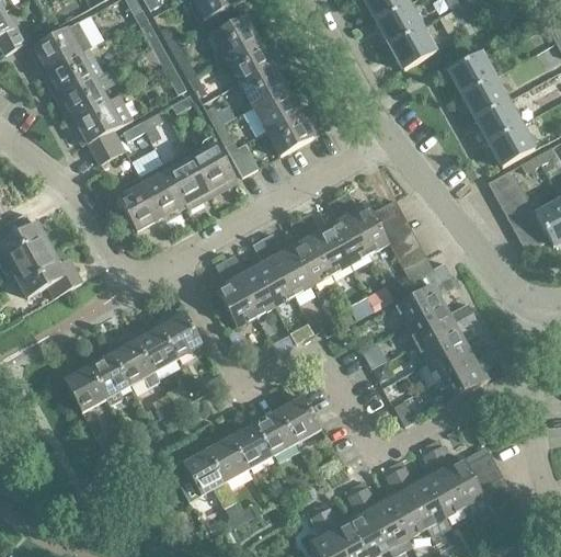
[(12,30),(2,12),(13,6),(10,0),(0,0),(0,46),(4,55),(27,42),(19,25),(12,30)]
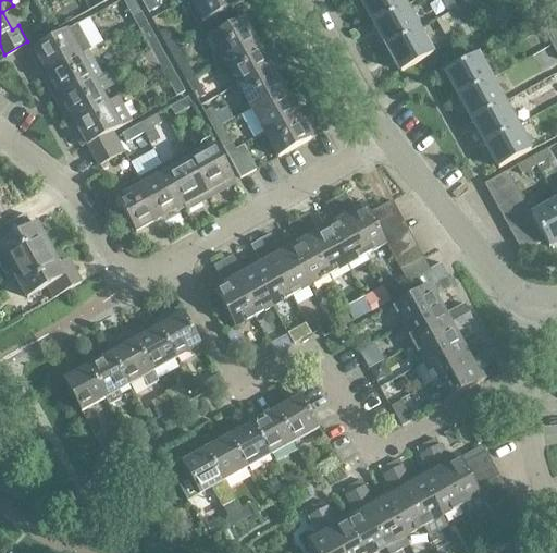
[(124,0),(132,14),(140,10),(134,0),(124,0)]
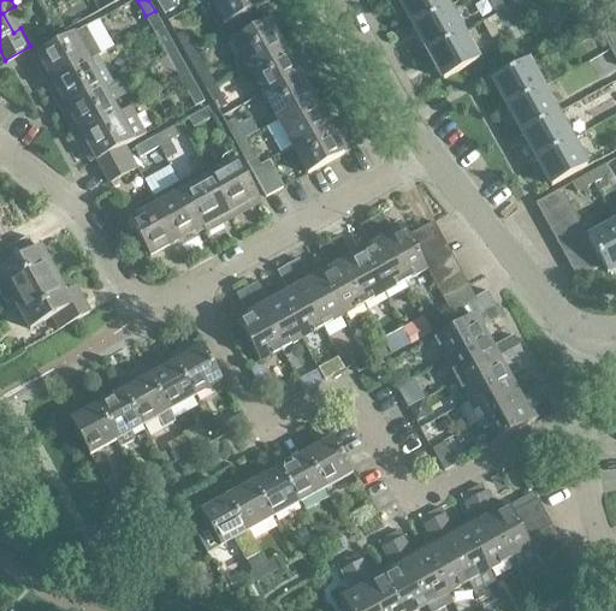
[(157,0),(164,11),(173,6),(170,0),(157,0)]
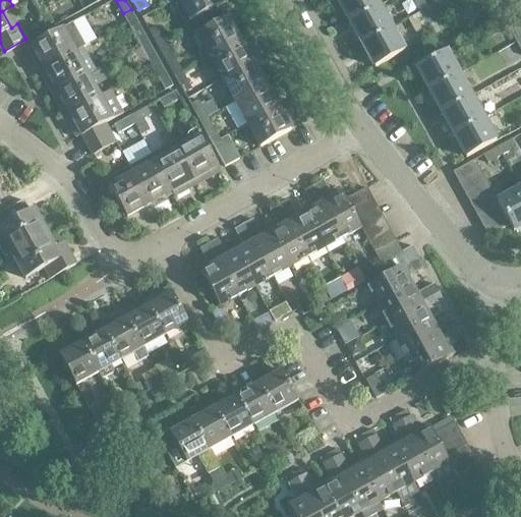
[(179,0),(183,7),(178,10),(184,21),(220,2),(224,0),(179,0)]
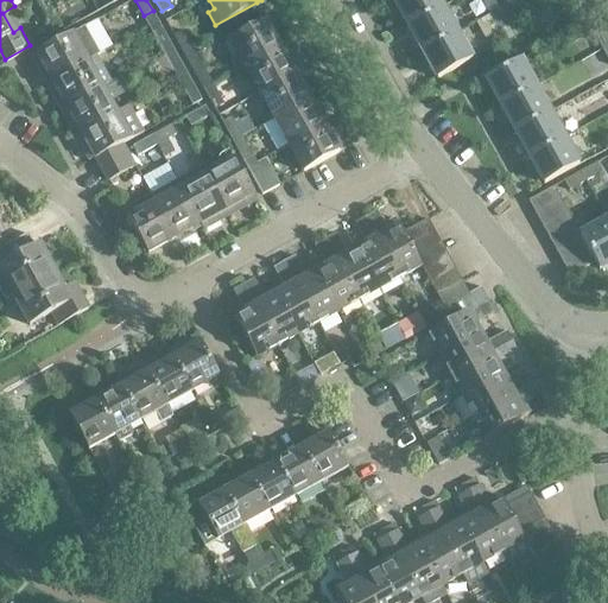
[(407,23),(443,4),(441,0),(394,0),(407,23)]
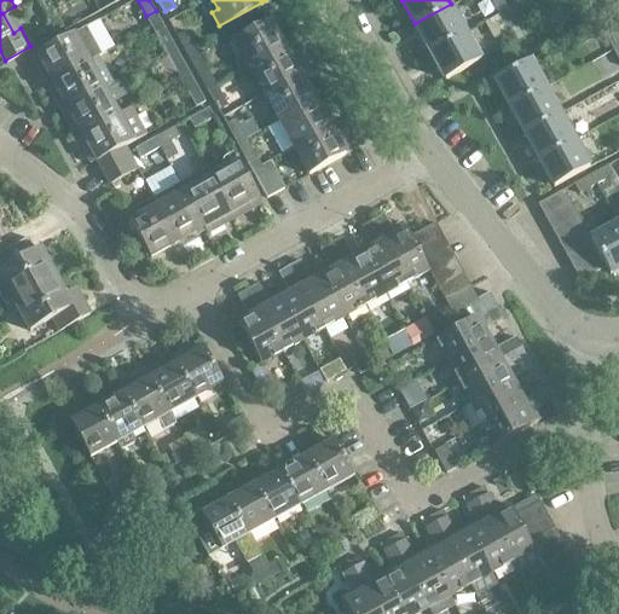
[(491,0),(498,12),(509,6),(505,0),(491,0)]
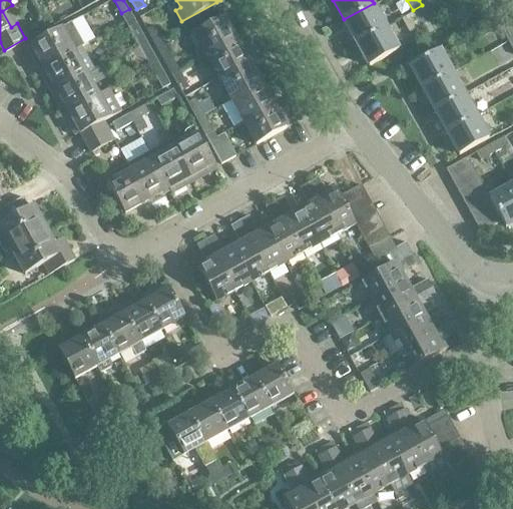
[(503,0),(509,9),(512,6),(512,0),(503,0)]
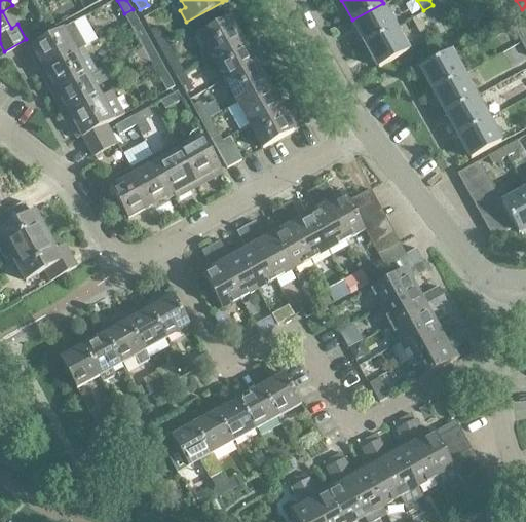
[(365,42),(396,26),(383,3),(352,20),(365,42)]
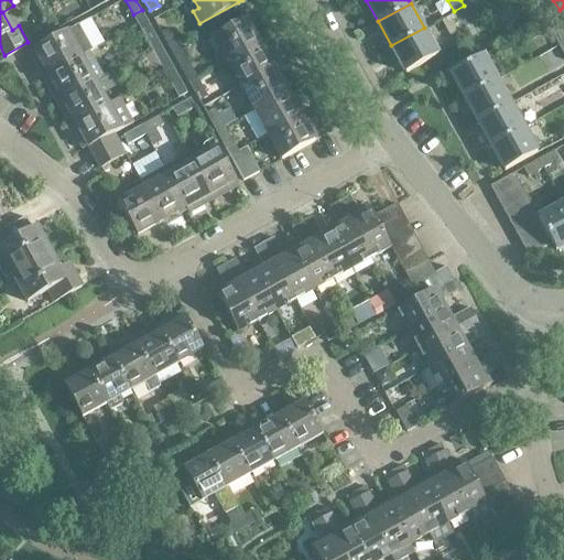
[(464,6),(454,11),(468,36),(477,31),(464,6)]
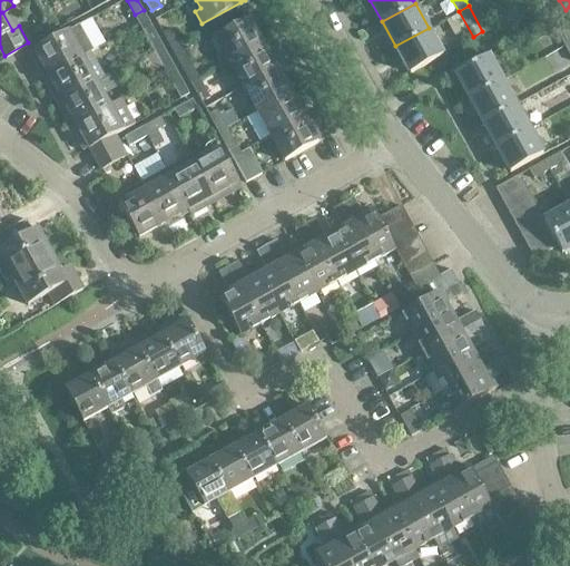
[(229,60),(263,41),(248,17),(215,35),(229,60)]
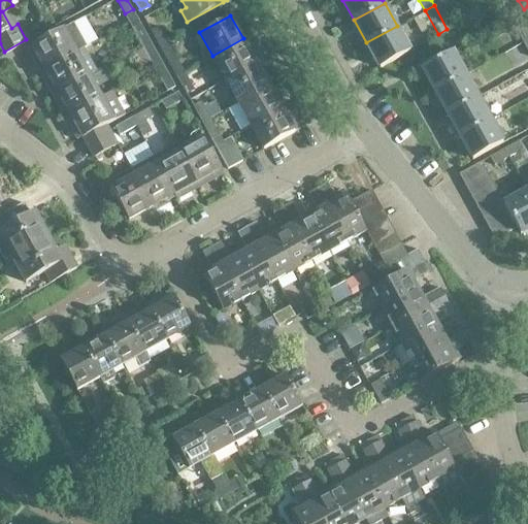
[(523,40),(527,37),(527,29),(524,21),(516,26),(523,40)]
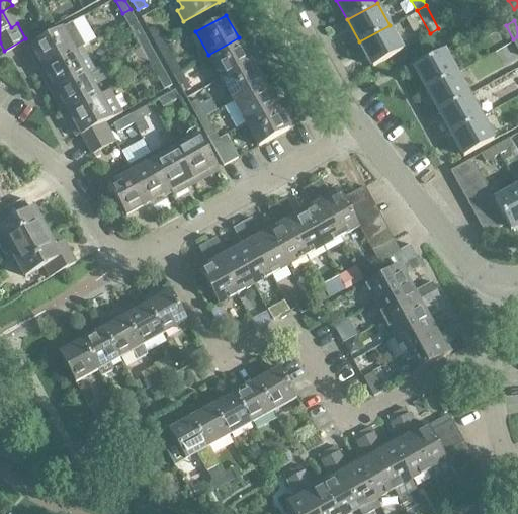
[(139,43),(147,37),(137,21),(128,25),(139,43)]
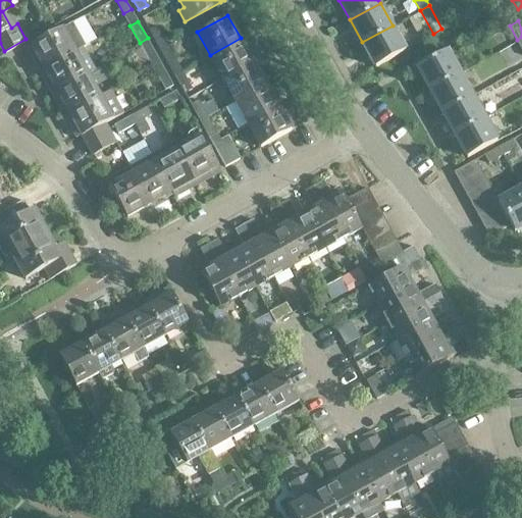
[(158,45),(166,41),(157,23),(149,28),(158,45)]
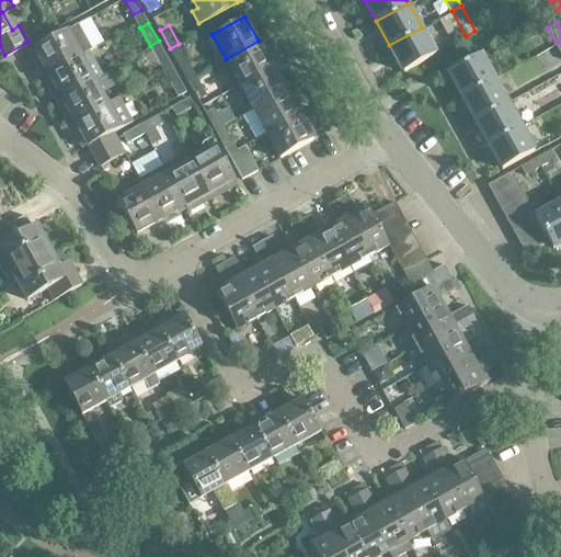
[(435,52),(422,27),(389,45),(403,69),(435,52)]
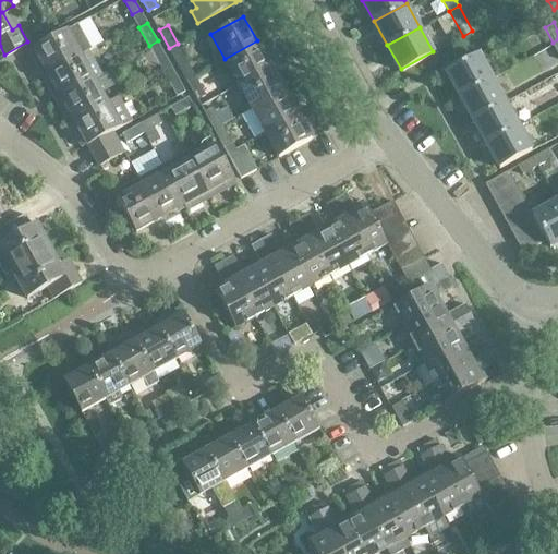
[(47,70),(80,52),(65,28),(34,46),(47,70)]
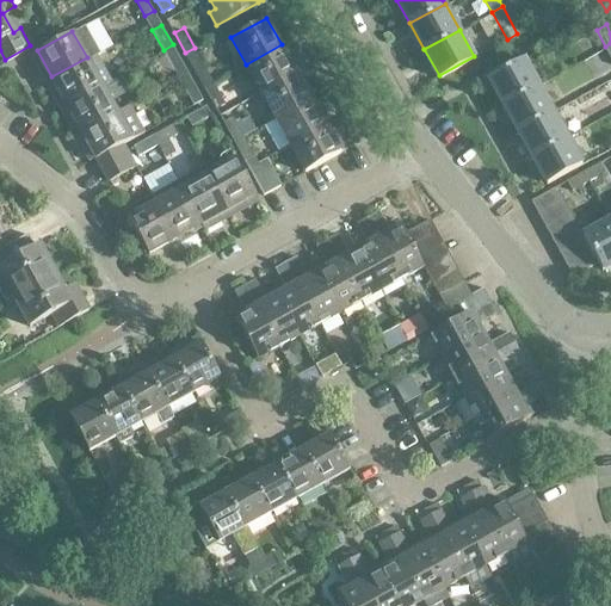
[(282,44),(246,65),(238,69),(244,80),(252,75),(260,91),(303,67),(294,49),(291,50),(287,42),(282,45),(282,44)]
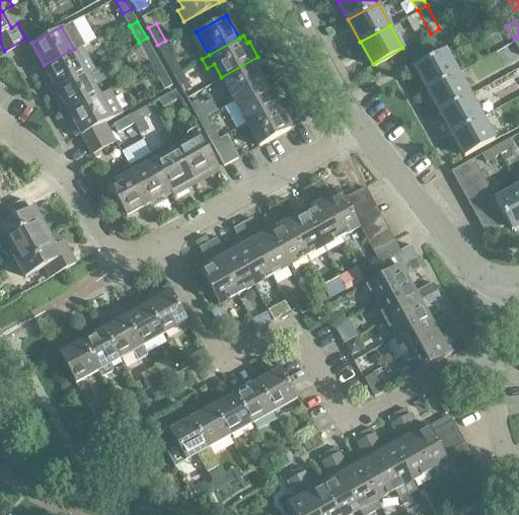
[(151,65),(159,61),(147,38),(139,43),(140,45),(130,50),(138,64),(148,59),(151,65)]
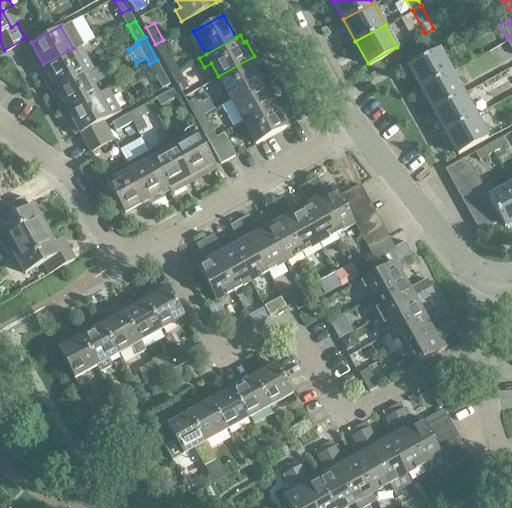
[(171,73),(179,69),(163,40),(155,44),(171,73)]
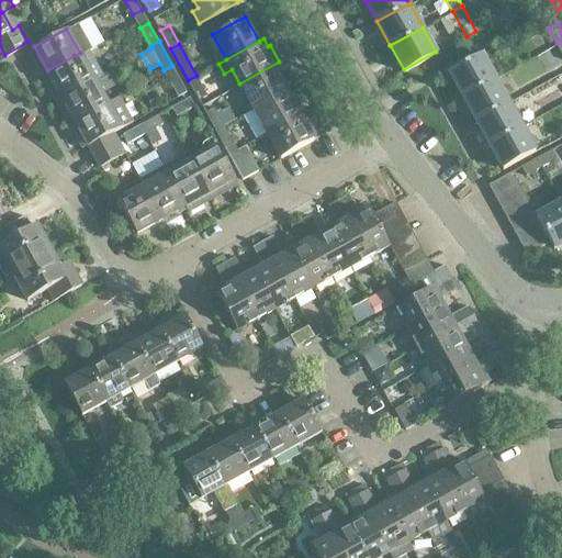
[(89,47),(80,53),(47,70),(60,95),(102,71),(89,47)]
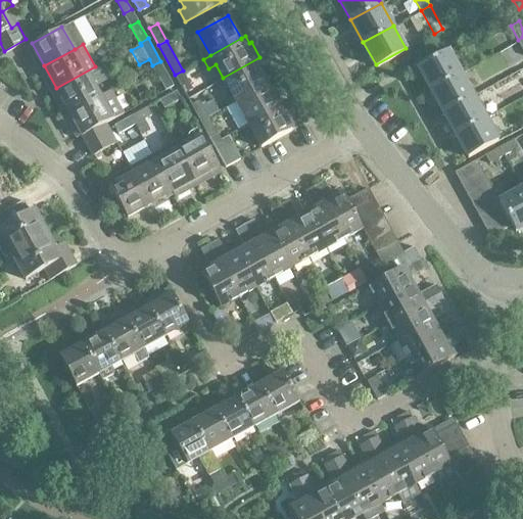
[(417,65),(430,88),(460,72),(446,49),(417,65)]
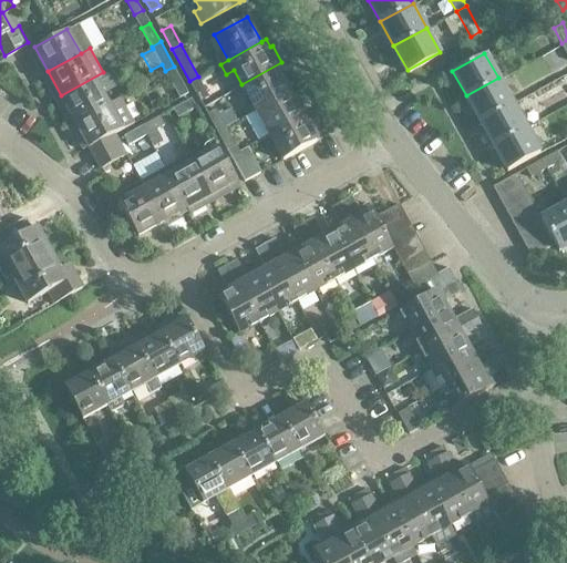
[(255,109),(288,90),(275,67),(281,62),(241,84),(255,109)]
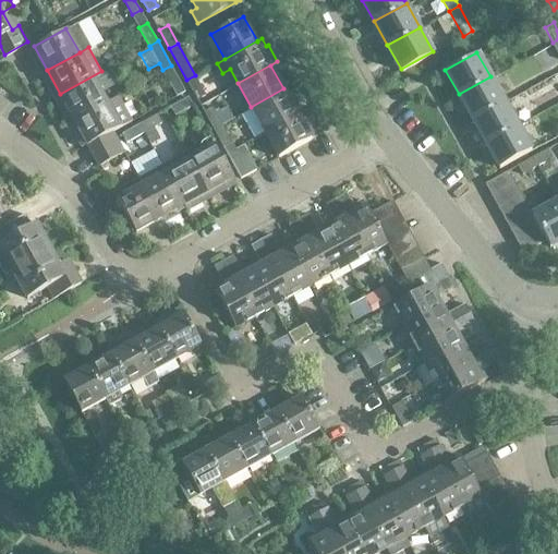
[(74,119),(107,101),(100,89),(119,79),(111,65),(101,71),(60,94),(74,119)]
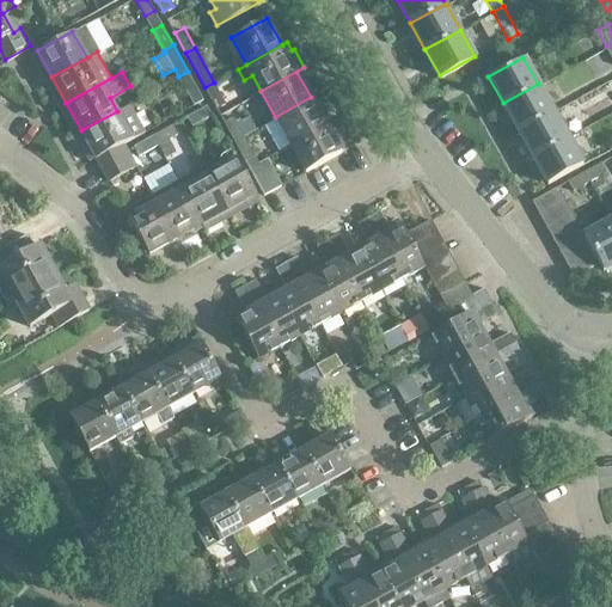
[(188,72),(178,77),(193,103),(203,98),(188,72)]
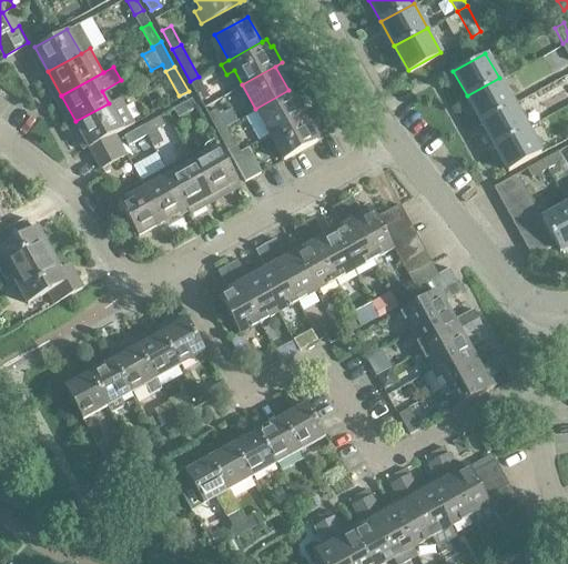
[(199,77),(190,81),(200,99),(209,94),(199,77)]
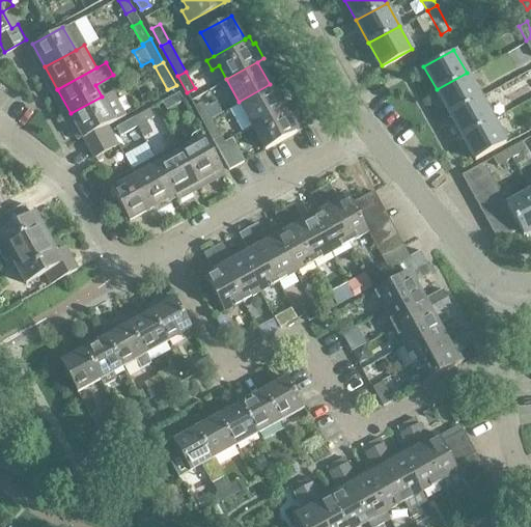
[(467,73),(437,89),(449,112),(479,95),(467,73)]
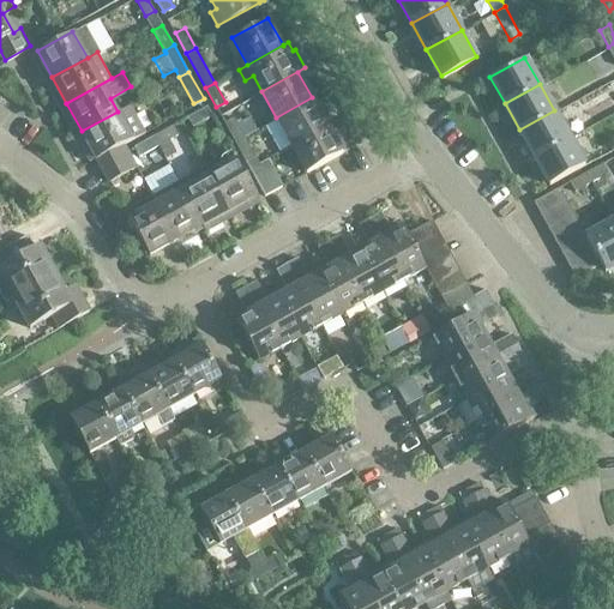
[(292,144),(326,124),(312,97),(276,118),(292,144)]
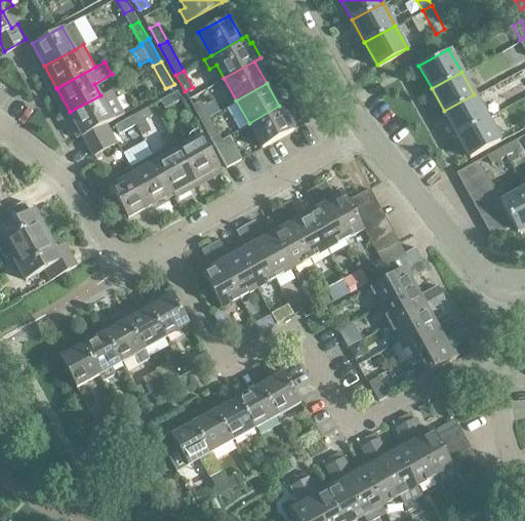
[(101,95),(70,112),(82,134),(124,112),(112,88),(101,95)]
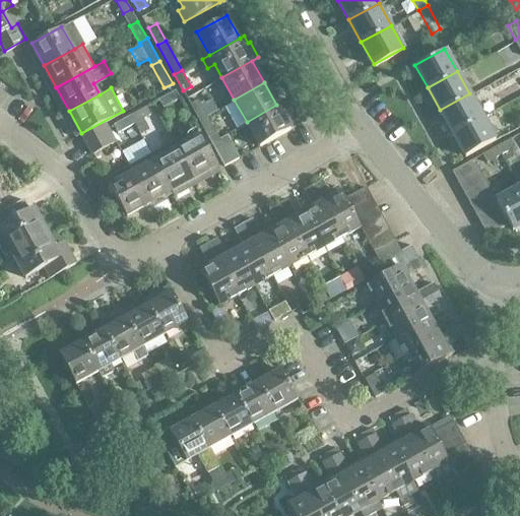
[(175,88),(158,98),(163,106),(180,95),(175,88)]
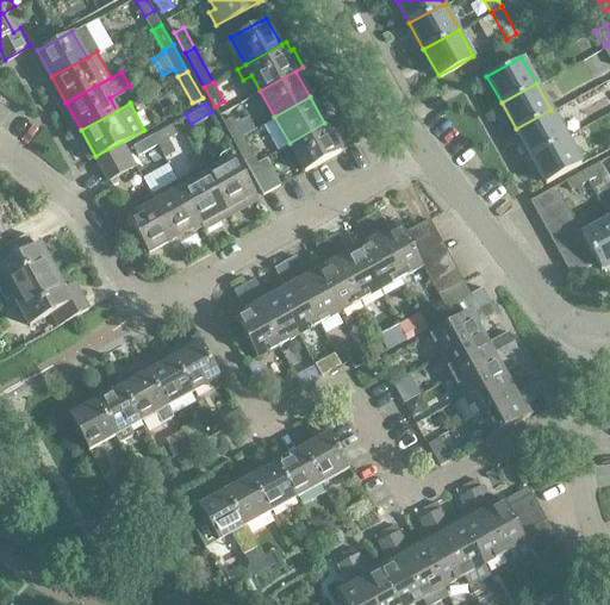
[(551,110),(516,129),(530,155),(565,135),(551,110)]
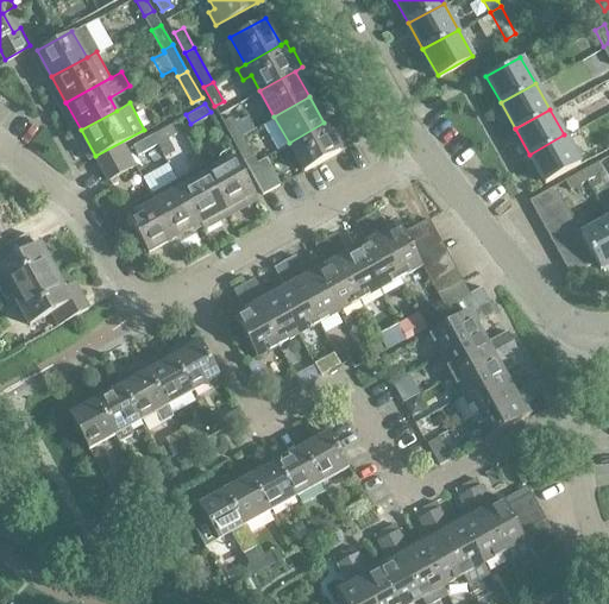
[(233,139),(243,134),(231,114),(221,119),(233,139)]
